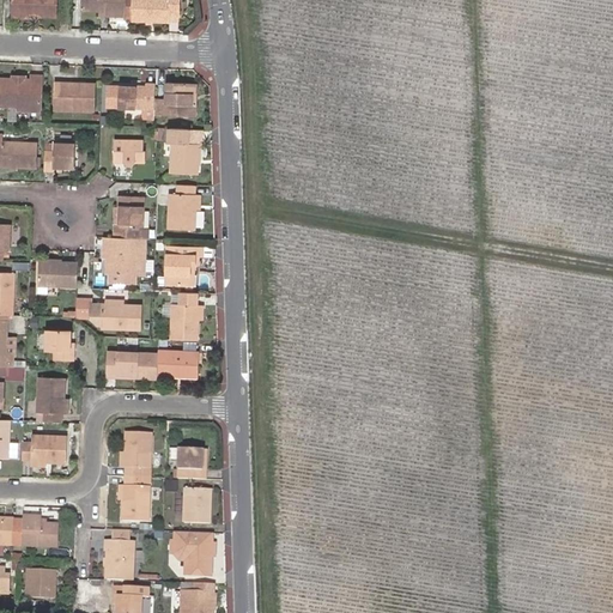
[(35,14),(35,16),(55,17),(55,0),(13,0),(13,12),(35,14)]
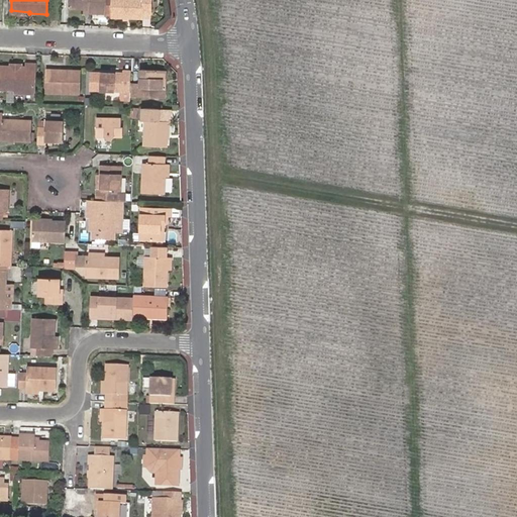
[(92,10),(91,13),(105,13),(106,13),(106,16),(111,16),(111,0),(68,0),(68,8),(76,9),(86,9),(92,10)]
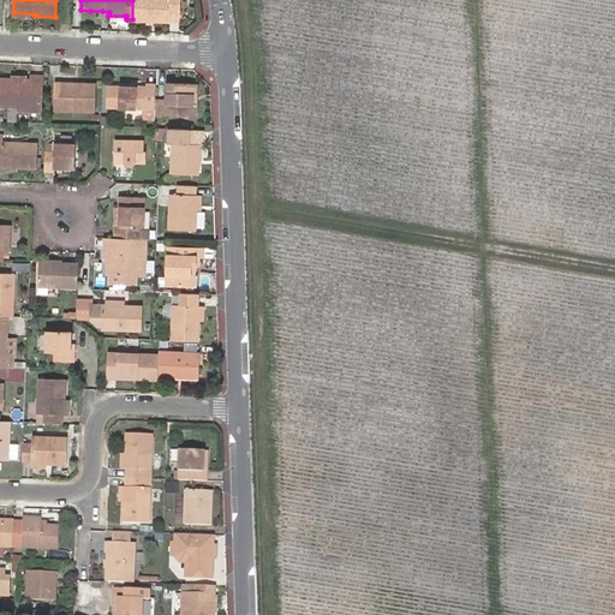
[(132,0),(132,19),(171,21),(171,16),(181,16),(181,0),(132,0)]
